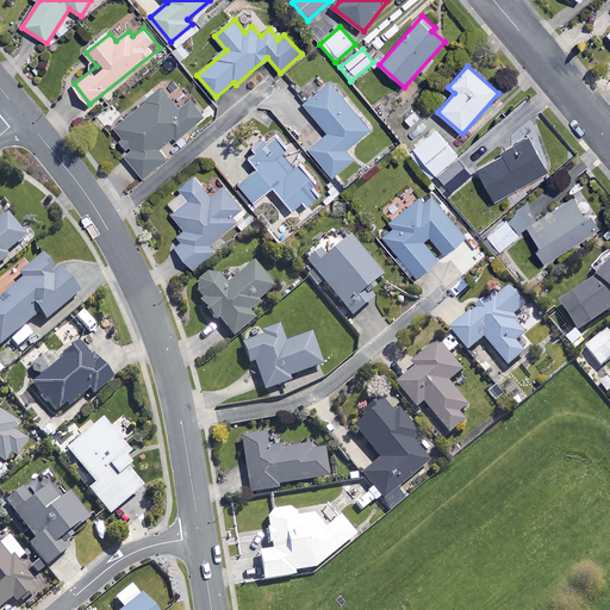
[(371,130),(331,82),(305,104),(329,134),(311,149),(334,178),(354,160),(347,150),(371,130)]
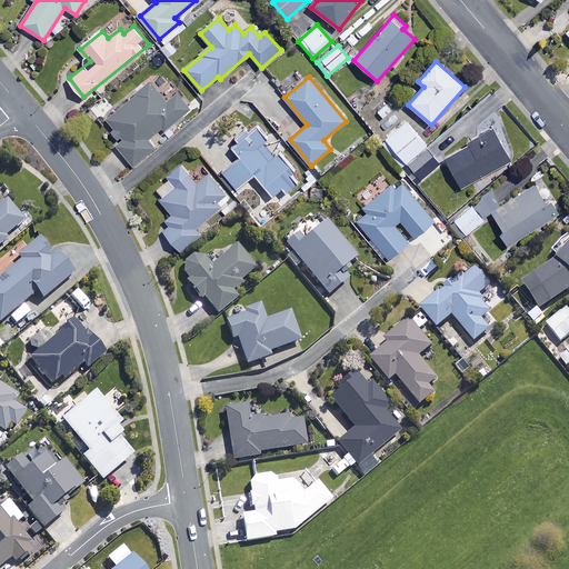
[(167,103),(150,85),(107,121),(123,141),(117,147),(135,167),(157,148),(150,141),(175,120),(177,123),(193,110),(179,93),(167,103)]
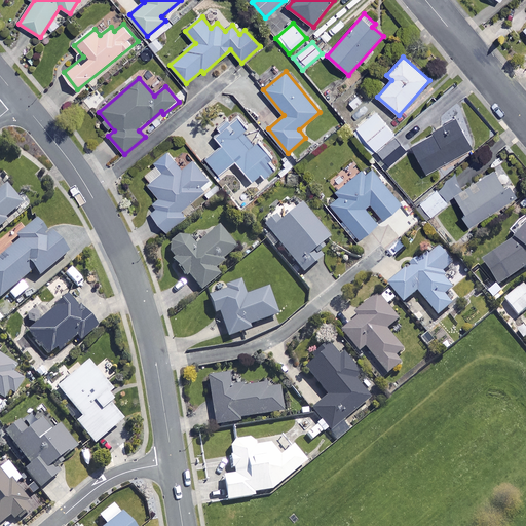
[(376,151),(396,136),(376,112),(358,128),(376,151)]
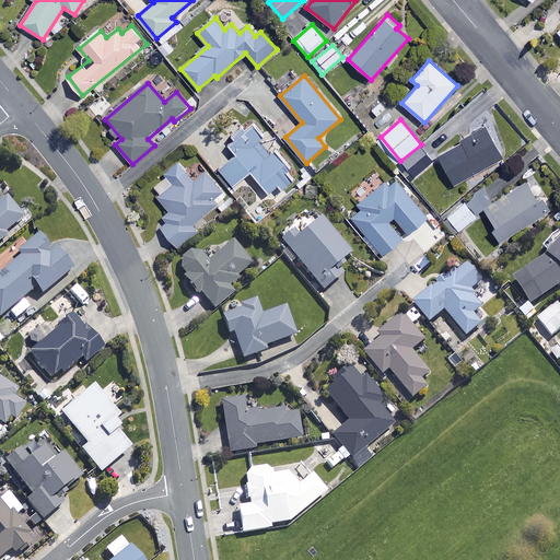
[(264,136),(254,124),(230,144),(238,155),(221,171),(235,186),(252,172),(270,194),(279,186),(282,190),(298,177),(276,151),(271,154),(259,140),(264,136)]
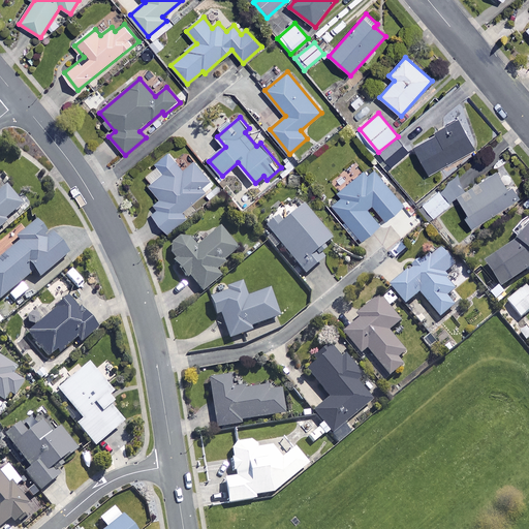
[(475,148),(460,121),(414,147),(431,175),(475,148)]
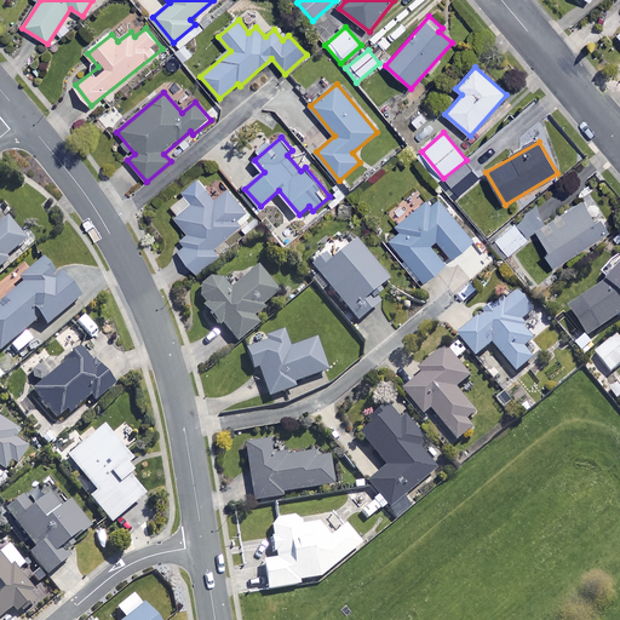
[(466,160),(443,178),(459,196),(481,178),(466,160)]
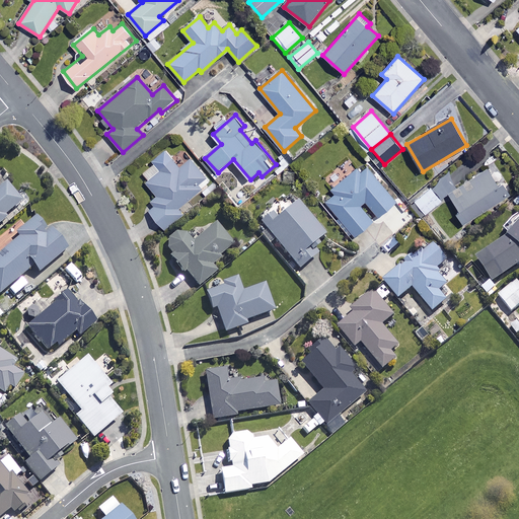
[(180,167),(166,150),(154,160),(162,171),(148,182),(159,196),(146,206),(166,230),(186,214),(180,208),(202,190),(197,183),(206,176),(192,159),(180,167)]
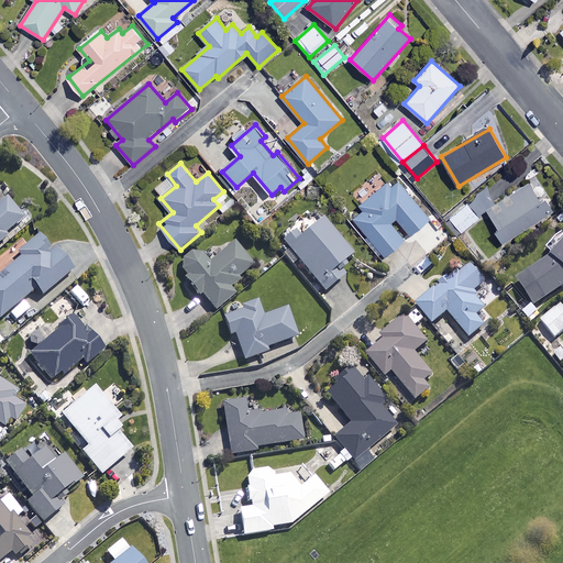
[(431,219),(397,177),(375,195),(367,184),(355,192),(368,208),(354,219),(385,257),(405,241),(390,223),(397,218),(411,235),(431,219)]
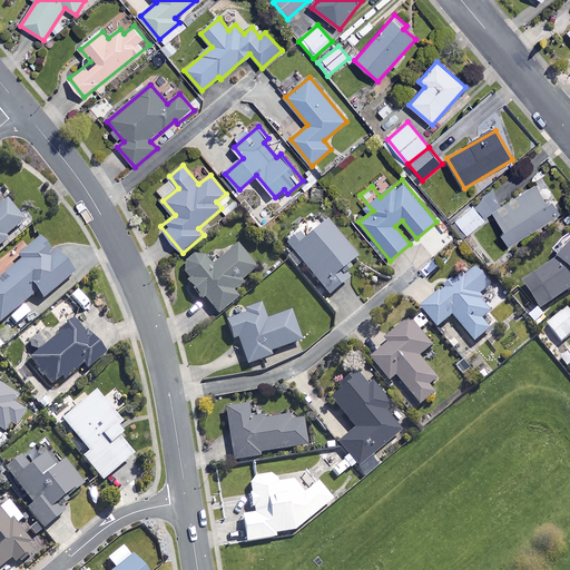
[(560,215),(541,183),(493,213),(513,244),(560,215)]
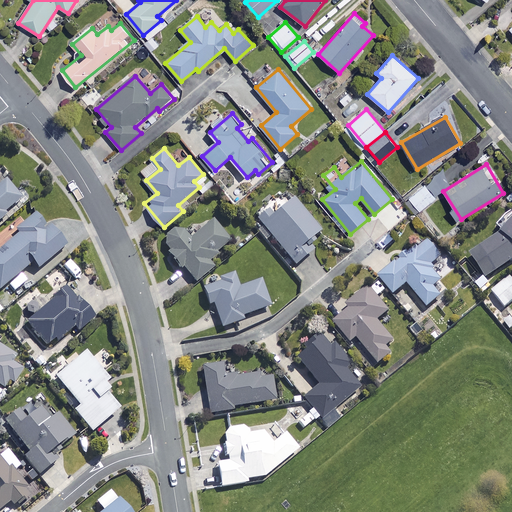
[(0,185),(0,222),(6,217),(4,215),(21,200),(5,181),(0,185)]
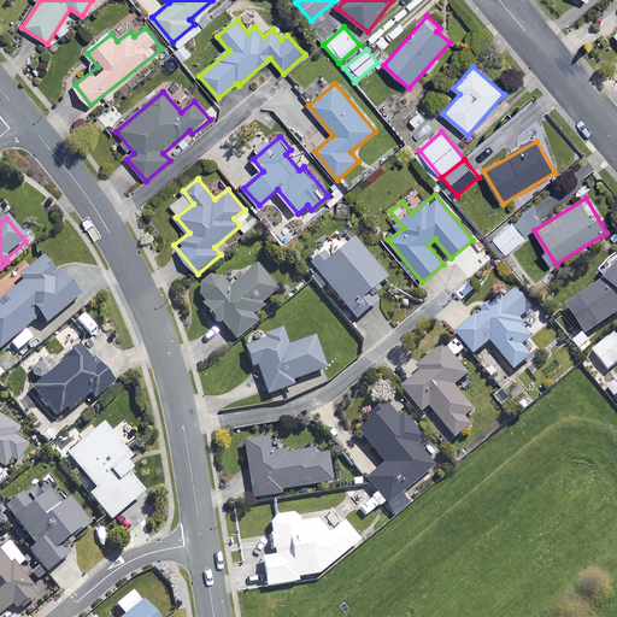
[(526,240),(512,223),(493,239),(506,254),(526,240)]
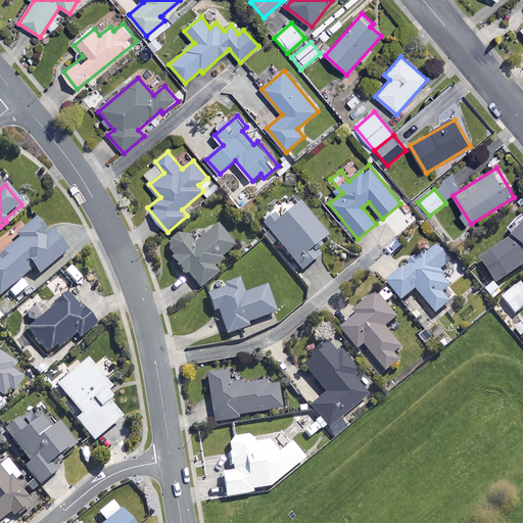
[(327,239),(299,206),(280,223),(275,217),(263,227),(301,273),(319,258),(313,251),(327,239)]
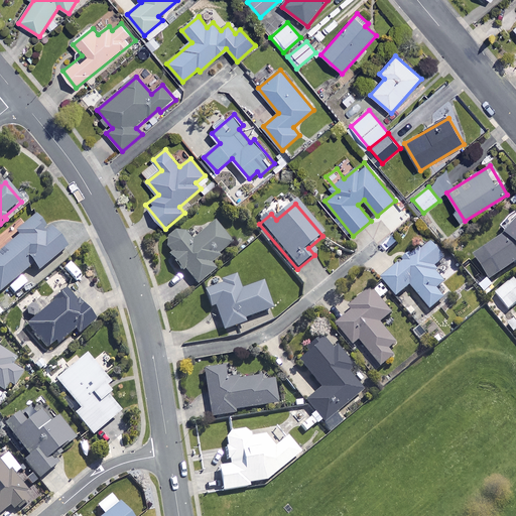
[(515,265),(515,215),(501,227),(508,236),(475,261),(493,283),(515,265)]
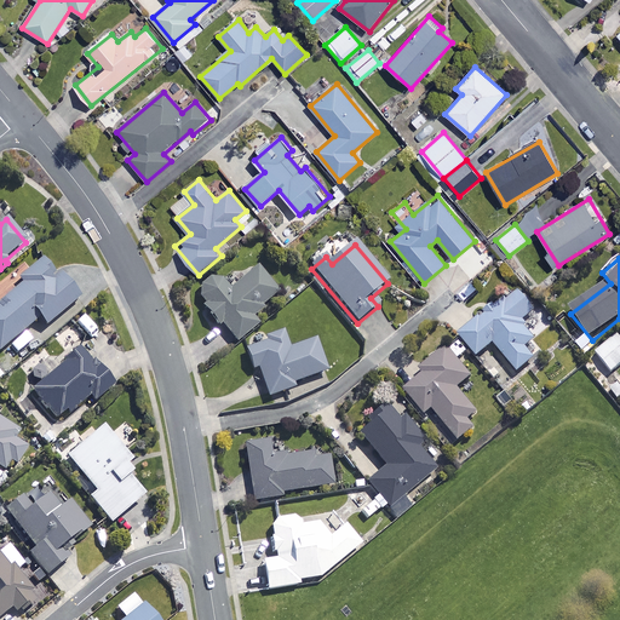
[(0,304),(0,352),(40,320),(47,328),(80,300),(61,277),(57,281),(41,262),(18,281),(23,286),(0,304)]
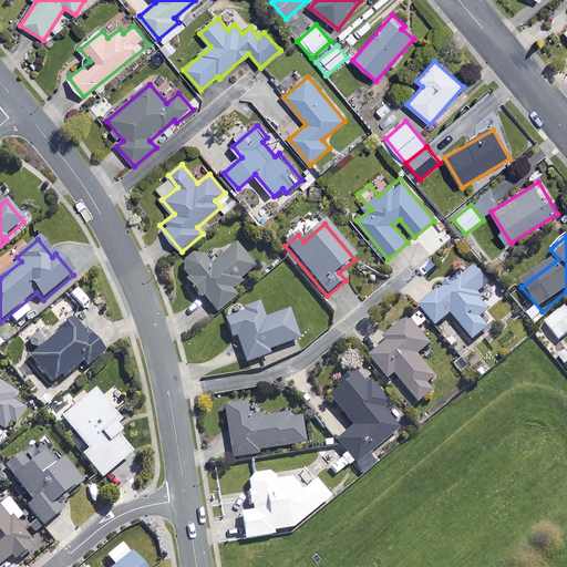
[(256,269),(235,247),(212,268),(198,253),(177,271),(217,316),(236,298),(230,291),(256,269)]
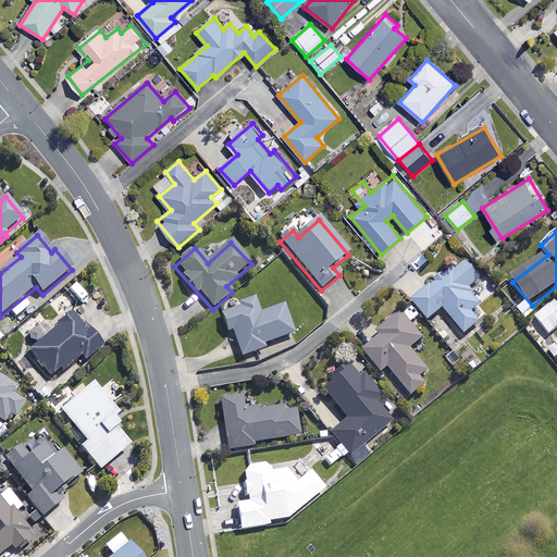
[(481,281),(468,264),(449,279),(447,275),(412,301),(428,322),(444,310),(466,337),(481,325),(471,313),(480,306),(468,291),(481,281)]
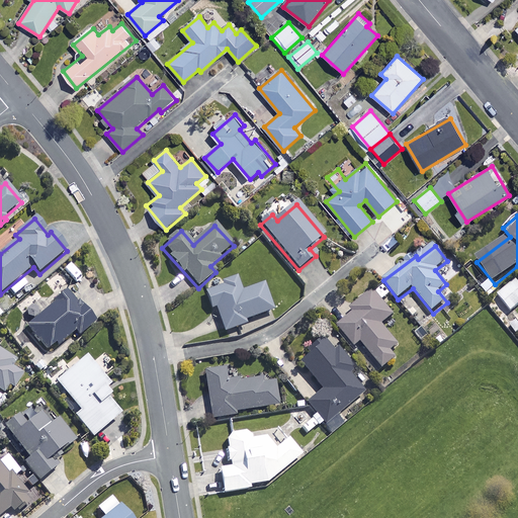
[(362,281),(353,275),(347,285),(356,291),(362,281)]
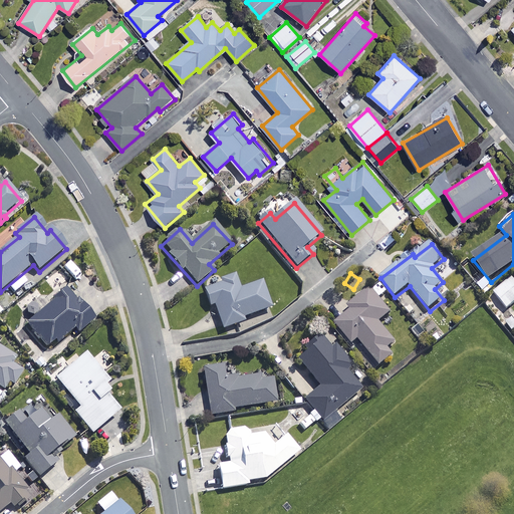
[(240,289),(235,276),(214,284),(215,287),(205,291),(211,307),(214,306),(224,331),(244,323),(242,320),(271,308),(261,281),(240,289)]
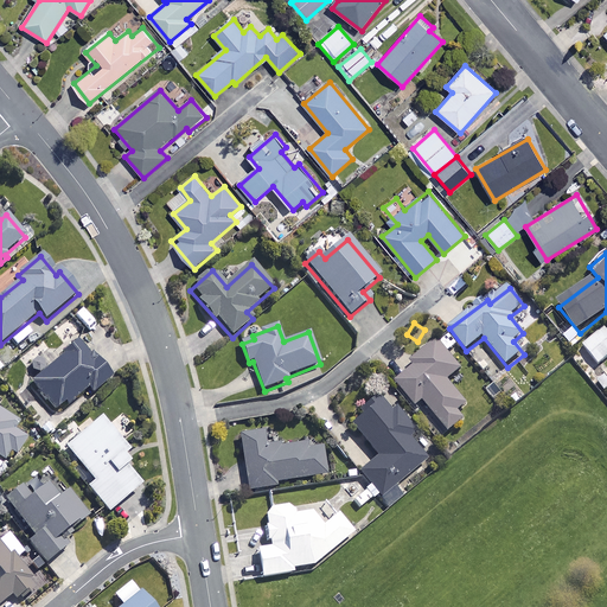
[(606,359),(606,332),(605,330),(583,346),(599,365),(606,359)]
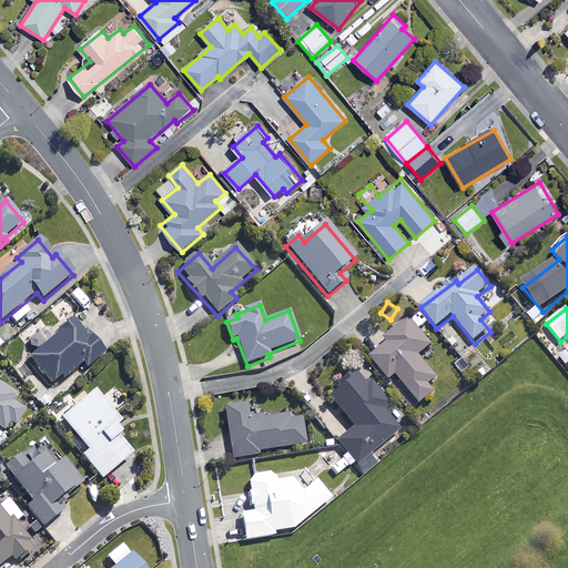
[(432,347),(409,321),(385,341),(388,345),(372,359),(389,382),(396,376),(421,406),(435,394),(429,386),(438,379),(421,356),(432,347)]
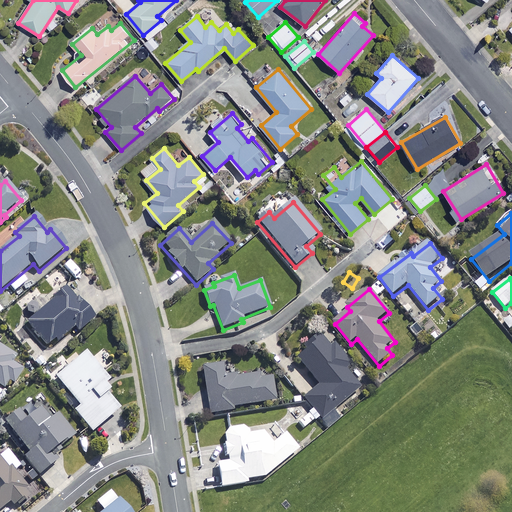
[(94,321),(67,290),(26,325),(49,351),(75,329),(79,334),(94,321)]
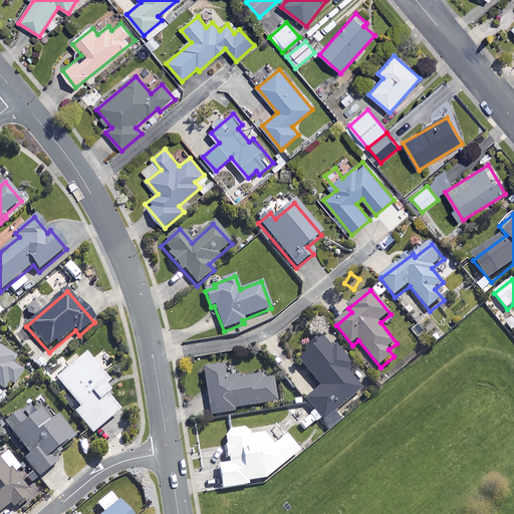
[(513,330),(513,320),(510,315),(504,319),(512,332),(513,330)]
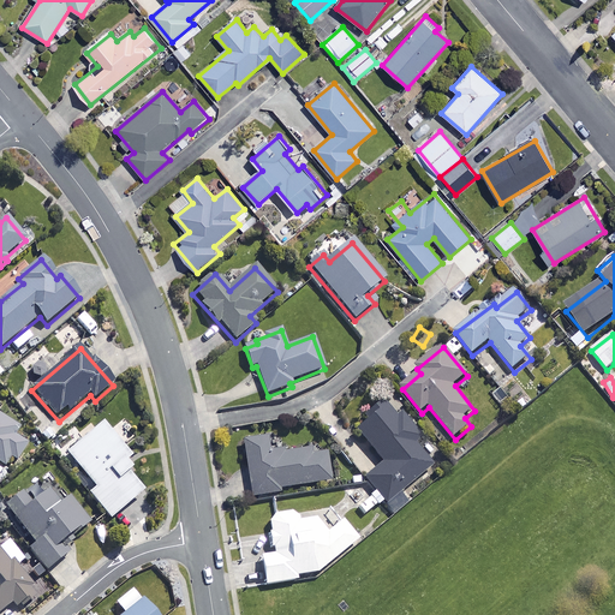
[(399,413),(384,396),(366,412),(370,416),(357,427),(384,459),(365,476),(395,512),(410,500),(402,490),(436,463),(418,441),(424,435),(404,410),(399,413)]
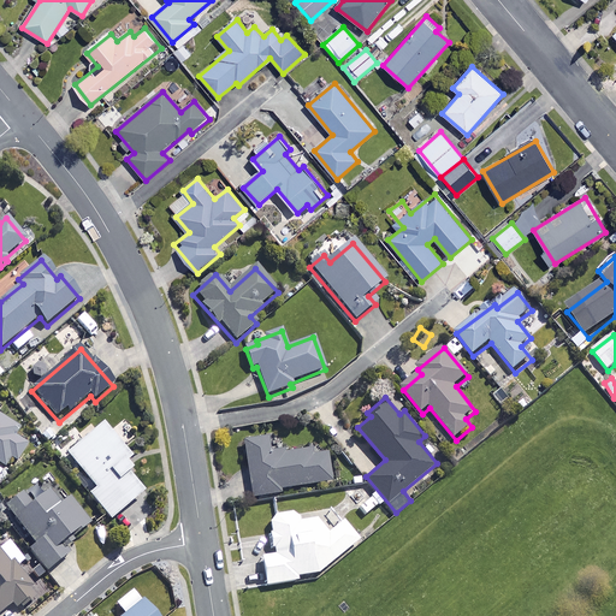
[(18,431),(0,420),(0,465),(5,468),(28,448),(13,439),(18,431)]
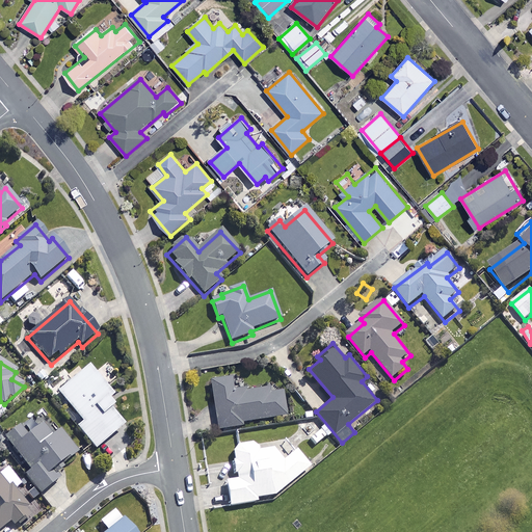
[(120,405),(89,369),(58,394),(83,424),(78,428),(96,451),(125,427),(112,411),(120,405)]
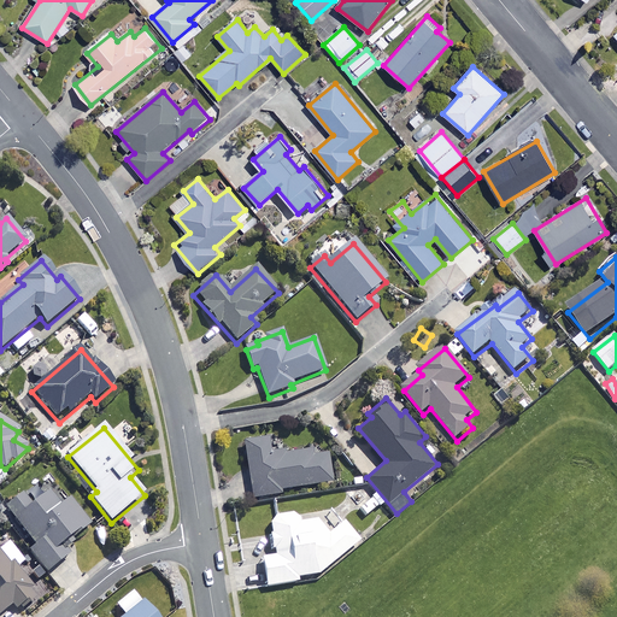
[(270,447),(269,440),(242,444),(253,501),(281,497),(280,493),(331,485),(327,456),(311,458),(311,452),(285,457),(283,445),(270,447)]
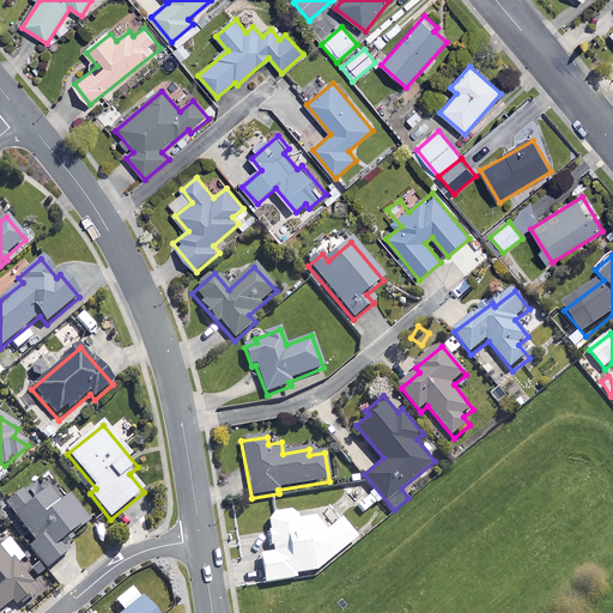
[(32,504),(24,493),(6,508),(36,545),(30,550),(47,571),(70,553),(62,545),(90,523),(68,497),(66,498),(56,486),(32,504)]
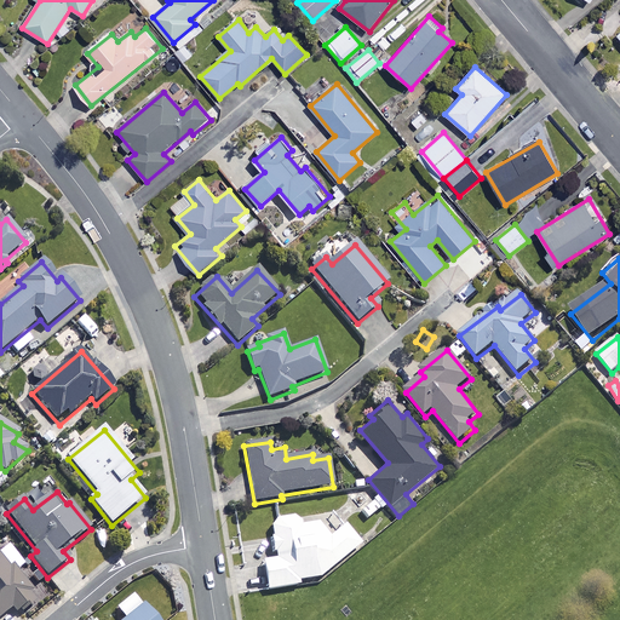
[(323,574),(365,541),(350,523),(333,533),(323,516),(304,520),(303,515),(274,520),(280,556),(267,558),(271,587),(302,583),(302,579),(323,574)]
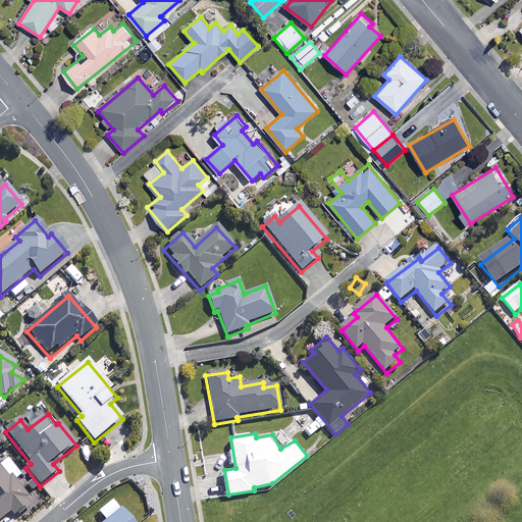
[(0,466),(0,521),(10,513),(16,519),(34,504),(12,479),(17,475),(5,462),(0,466)]
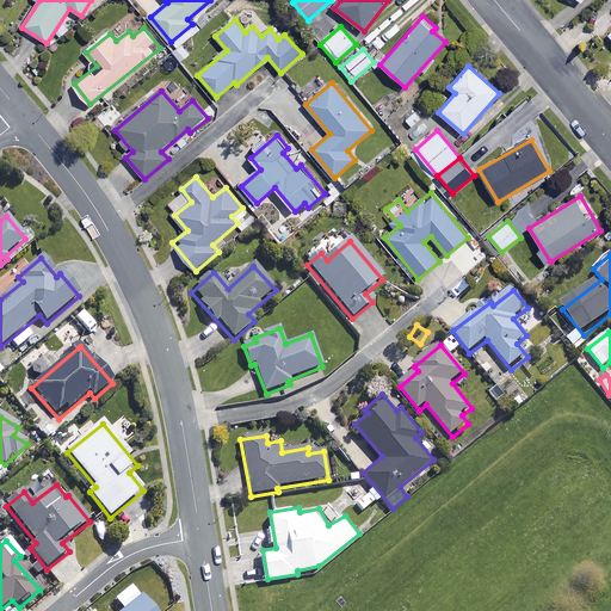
[(153,610),(142,597),(124,610),(153,610)]
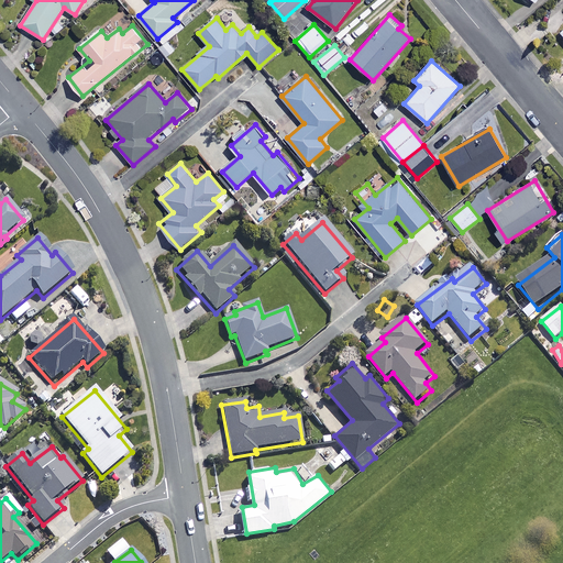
All buildings are outlined.
